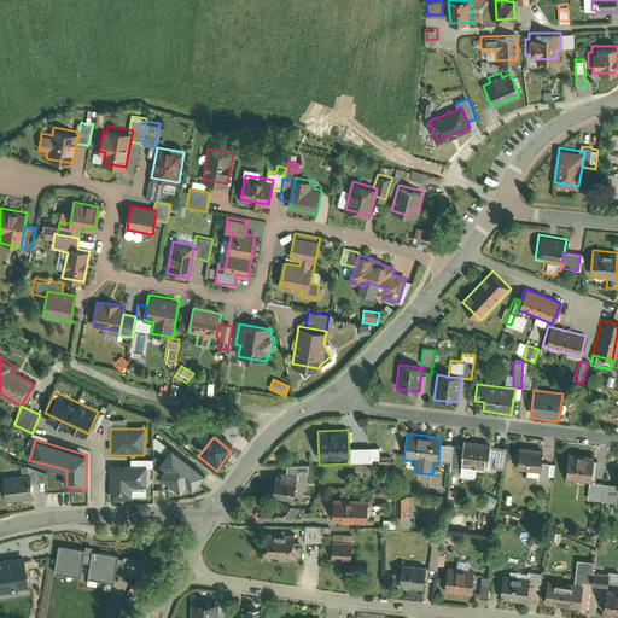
[(462,448),(461,464),(488,467),(490,444),(464,441),(462,448)]
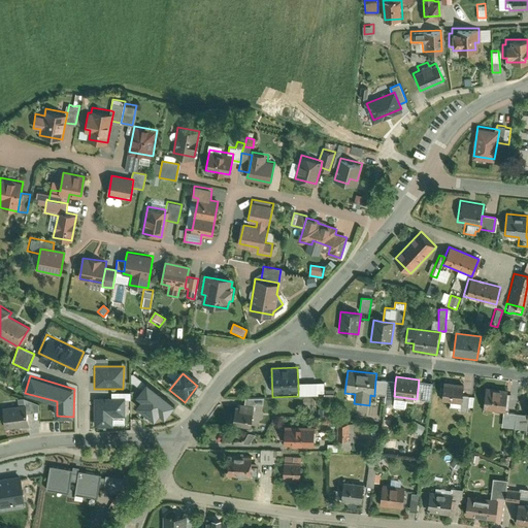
[(375,381),(374,394),(386,395),(387,382),(375,381)]
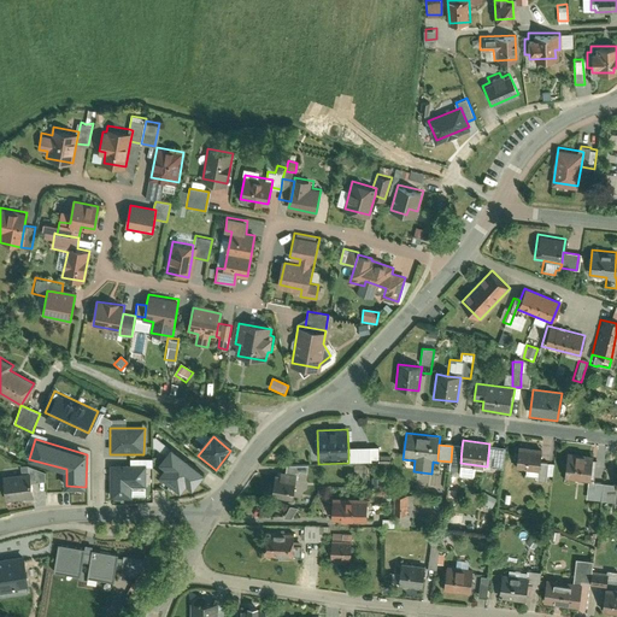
[(462,447),(452,446),(451,462),(450,472),(459,474),(460,463),(462,447)]
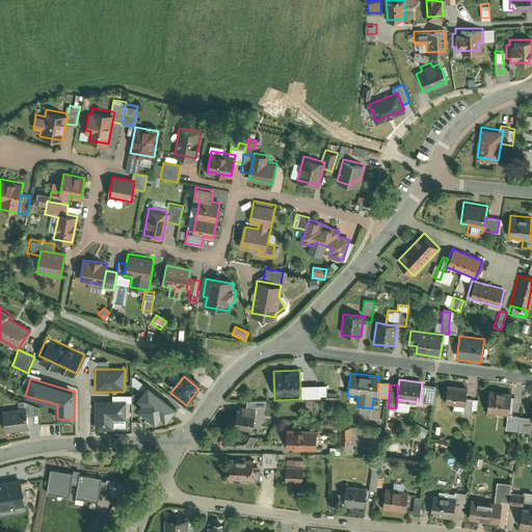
[(468,388),(447,384),(445,404),(466,406),(467,399),(468,388)]
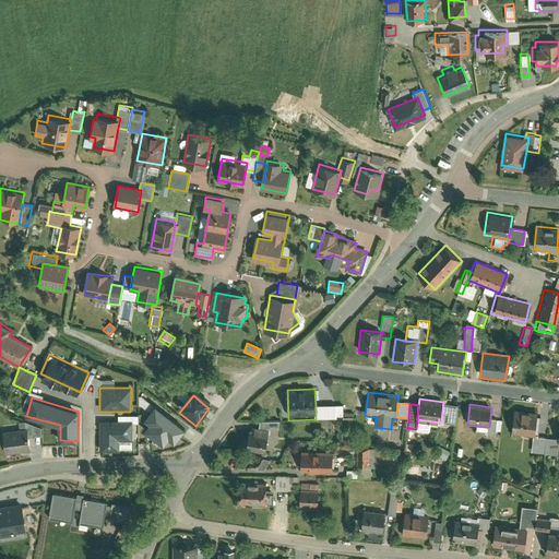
[(175,442),(186,428),(155,405),(144,418),(151,423),(145,430),(164,444),(168,438),(175,442)]
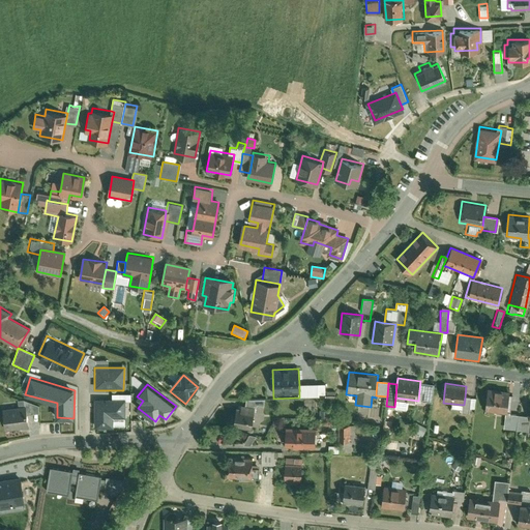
[(318,384),(299,385),(299,398),(319,398),(318,384)]
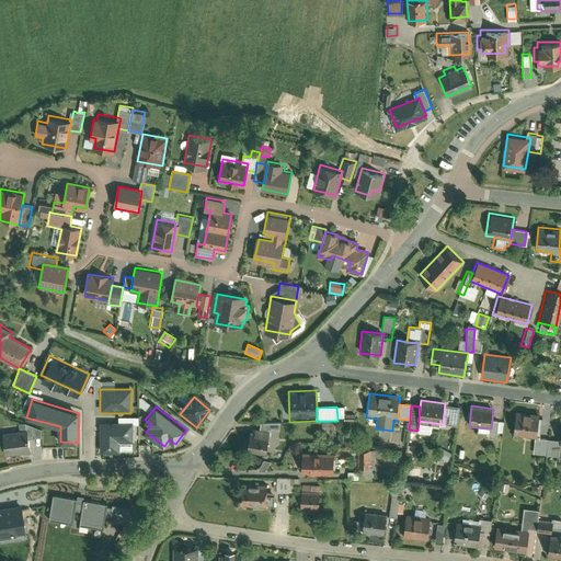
[(536,414),(514,412),(512,436),(531,437),(534,438),(535,436),(536,414)]
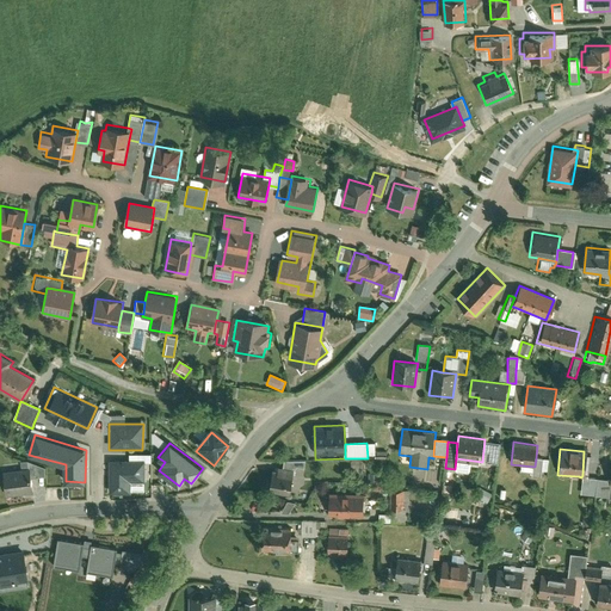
[(547,460),(536,458),(535,467),(534,479),(544,480),(547,460)]
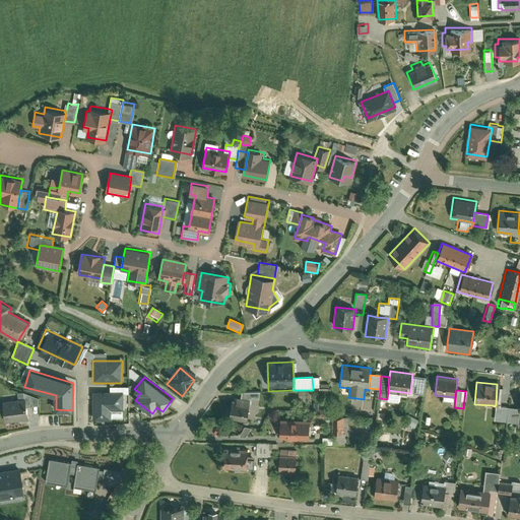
[(92,395),(93,423),(110,421),(110,411),(122,411),(122,395),(92,395)]
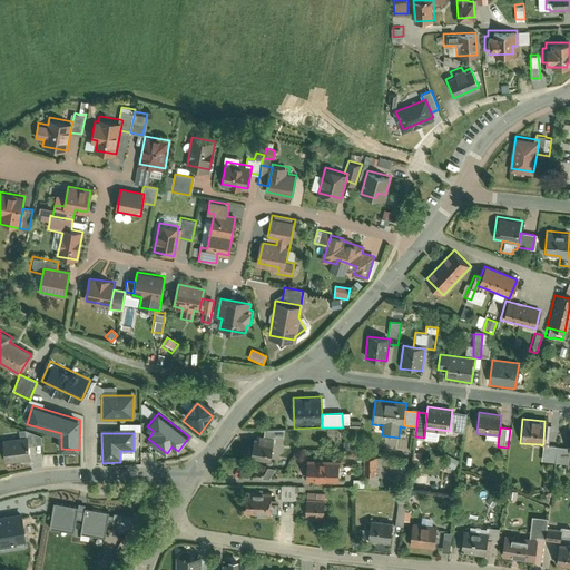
[(2,439),(6,464),(30,461),(27,436),(2,439)]
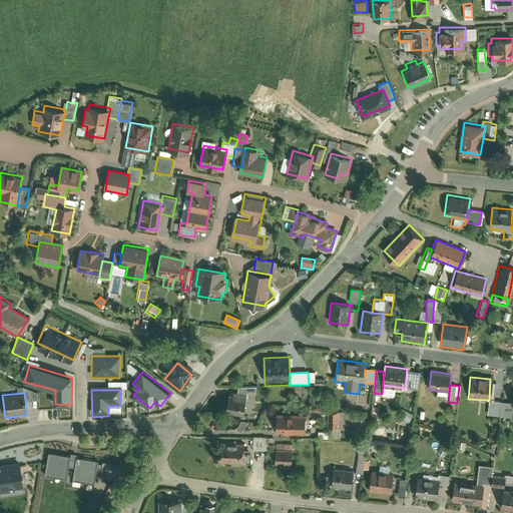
[(243,418),(245,395),(233,393),(233,396),(228,396),(226,416),(243,418)]
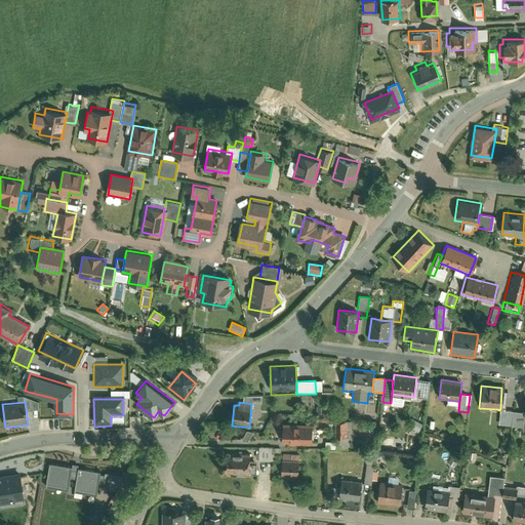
[(503,408),(500,408),(499,410),(497,409),(496,426),(509,427),(510,411),(503,410),(503,408)]
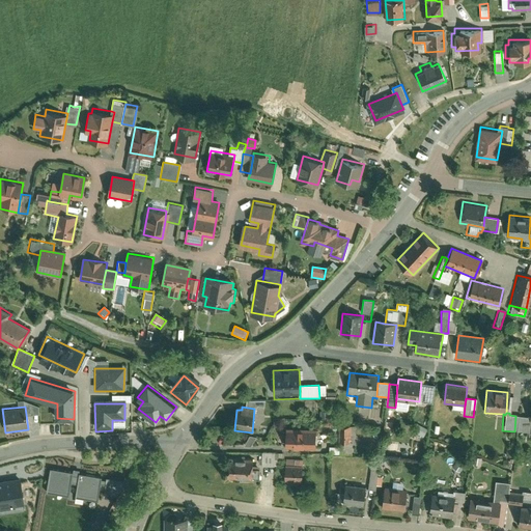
[(529,417),(515,416),(514,431),(527,432),(528,422),(529,417)]
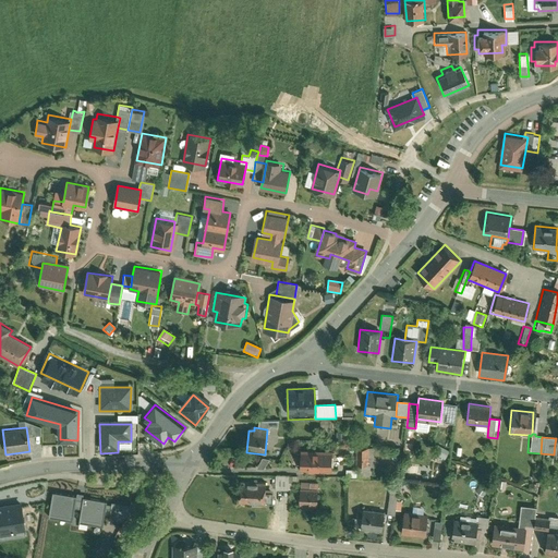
[(444,461),(449,452),(439,447),(434,456),(444,461)]
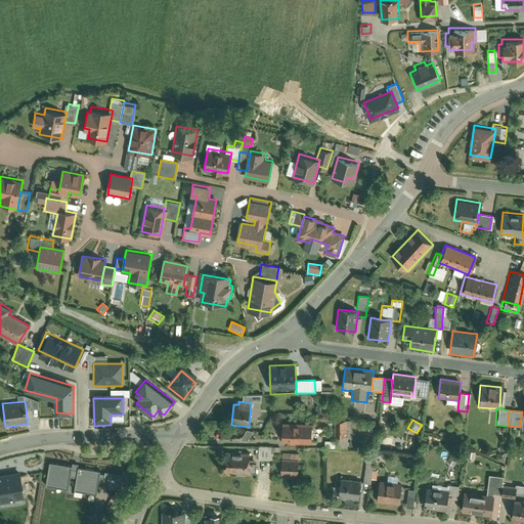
[(349,422),(335,421),(334,438),(335,438),(347,438),(349,438),(349,422)]
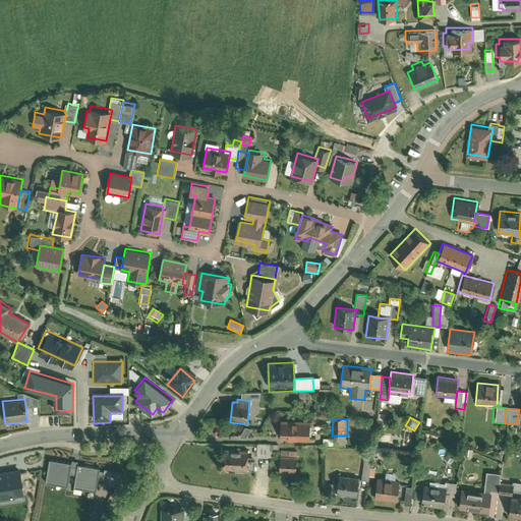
[(282,422),(281,441),(309,441),(310,422),(298,422),(298,424),(292,423),(292,422),(282,422)]
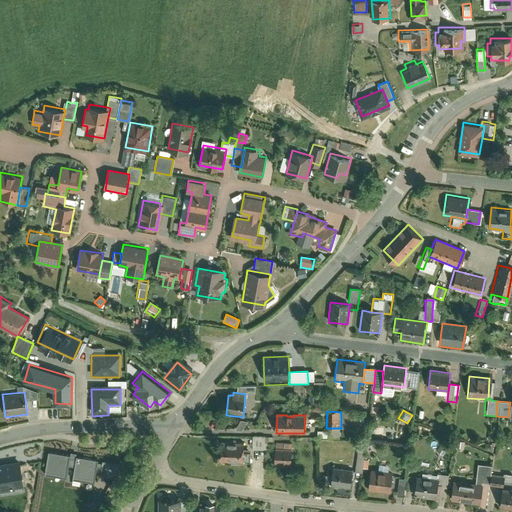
[(339,428),(327,428),(327,440),(339,440),(339,428)]
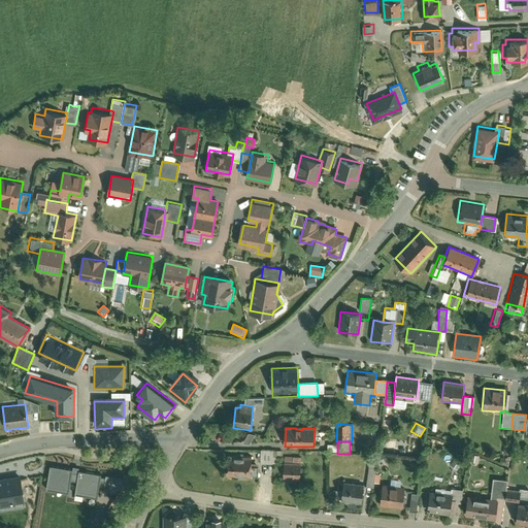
[(272,452),(260,451),(259,466),(272,466),(272,452)]
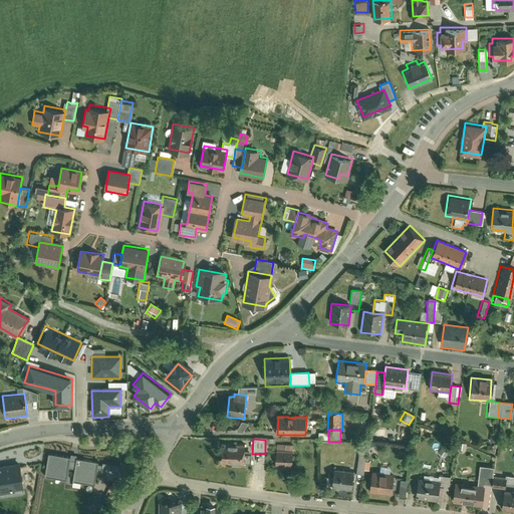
[(443,460),(451,447),(443,442),(435,455),(443,460)]
